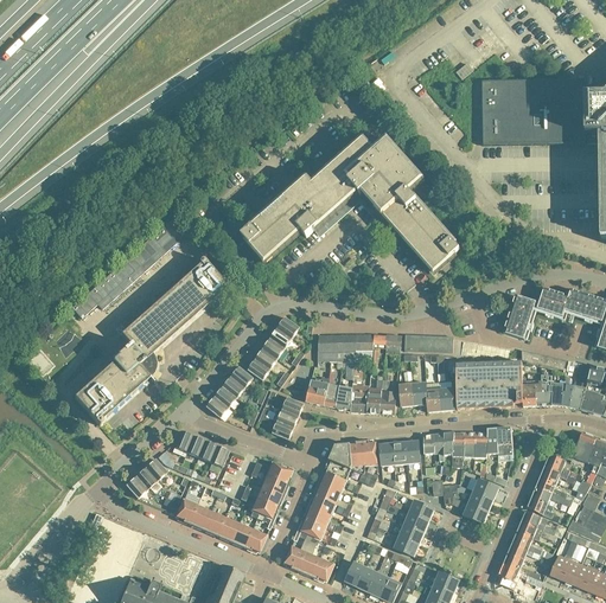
[(466,62),(454,70),(461,78),(472,69),(466,62)]
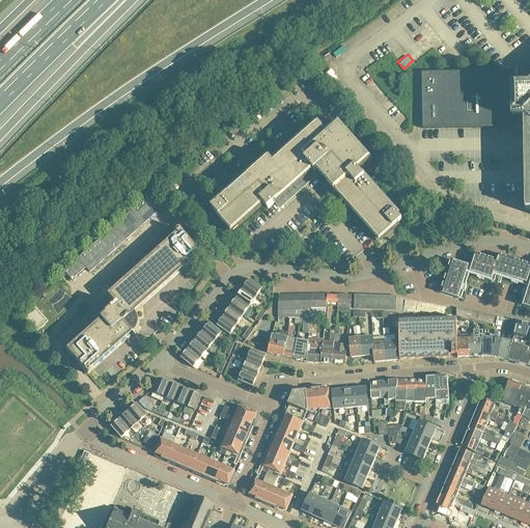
[(529,77),(529,78),(527,76),(512,76),(511,67),(420,70),(421,126),(523,124),(525,207),(529,206),(529,77)]
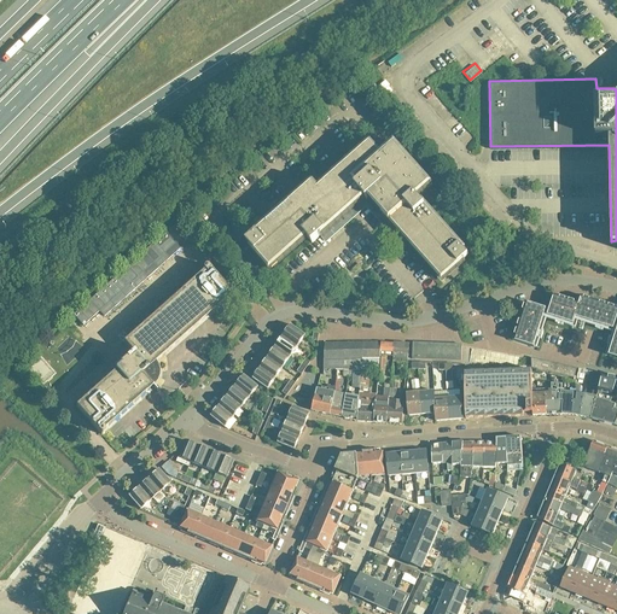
[(429,182),(394,144),(380,155),(370,141),(321,183),(316,188),(312,181),(256,231),(256,229),(245,239),(255,249),(269,264),(306,233),(310,239),(330,222),(332,226),(347,212),(365,197),(397,233),(401,229),(441,275),(457,261),(457,262),(467,252),(415,193),(429,182)]
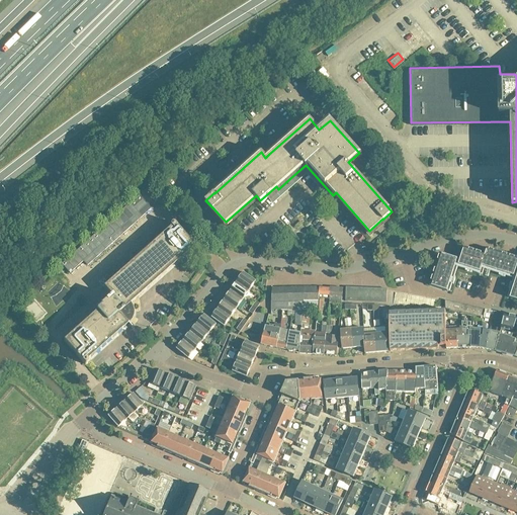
[(61,260),(69,269),(82,258),(86,262),(150,206),(138,192),(61,260)]
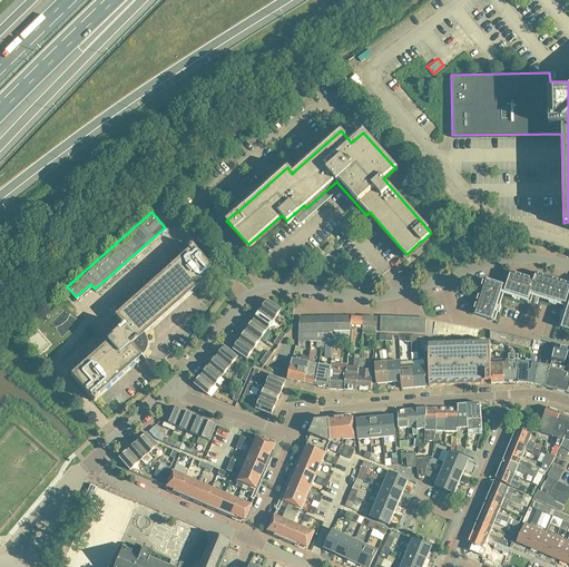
[(434,224),(441,218),(437,213),(430,218),(434,224)]
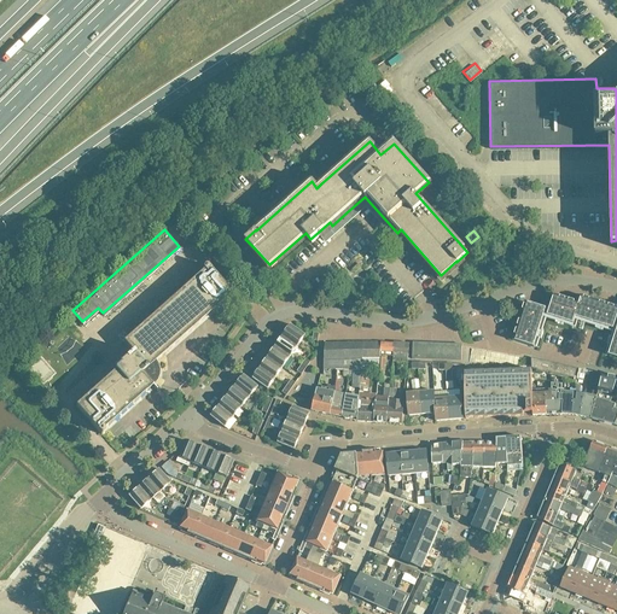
[(153,358),(231,290),(207,262),(205,262),(204,262),(203,262),(202,264),(203,265),(203,267),(122,338),(132,349),(118,361),(120,362),(74,403),(98,431),(100,431),(102,431),(103,430),(103,428),(103,426),(151,382),(152,384),(153,382),(155,380),(156,379),(156,378),(157,376),(157,375),(157,374),(158,373),(158,372),(158,369),(158,367),(157,367),(157,364),(157,363),(156,362),(155,361),(153,360),(153,358)]
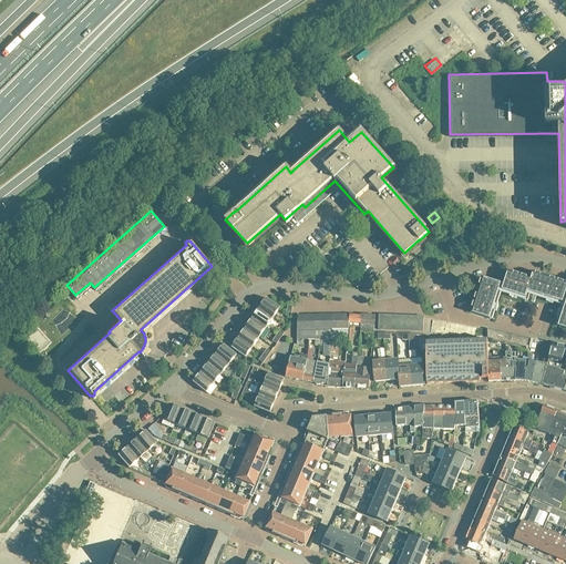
[(512,295),(520,272),(507,268),(503,282),(481,275),(476,287),(498,294),(500,289),(510,293),(508,294),(512,295)]
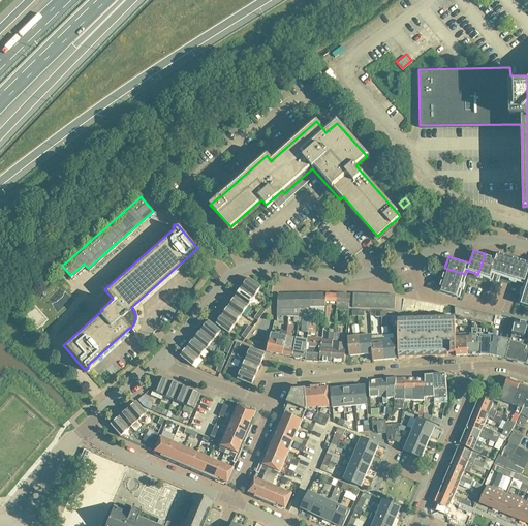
[(489,277),(497,251),(495,256),(485,253),(477,275),(480,276),(480,275),(489,277)]
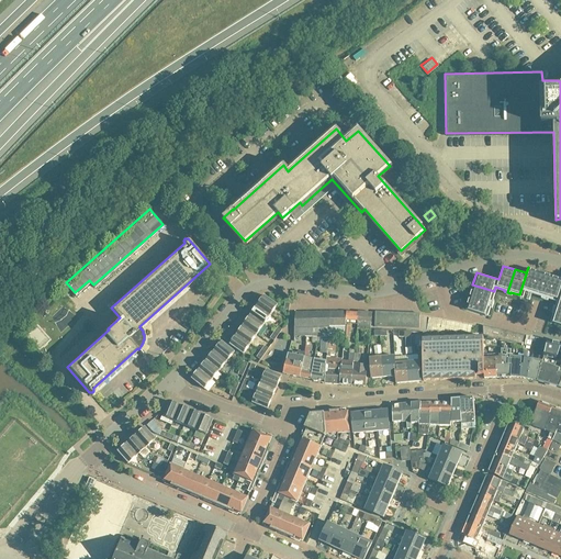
[(528,267),(519,294),(528,298),(530,291),(533,292),(540,270),(528,267)]
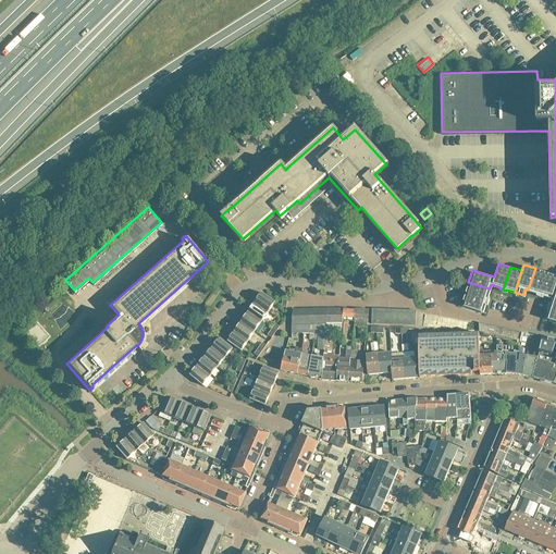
[(539,295),(546,272),(535,268),(528,290),(536,292),(535,294),(539,295)]
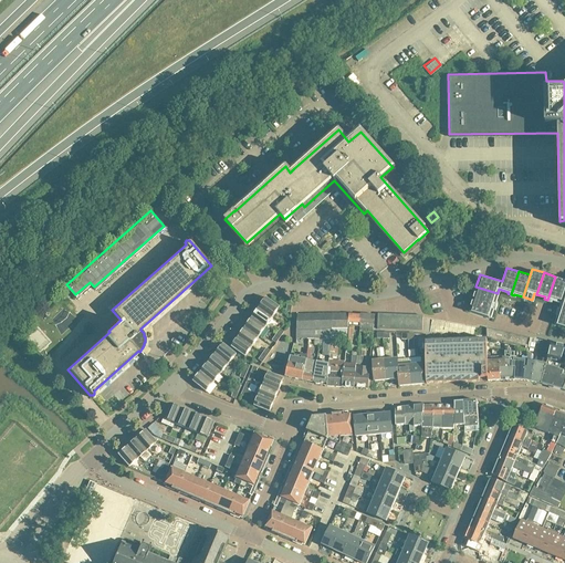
[(561,299),(564,287),(564,285),(564,279),(555,277),(547,300),(551,301),(552,299),(561,302),(561,299)]
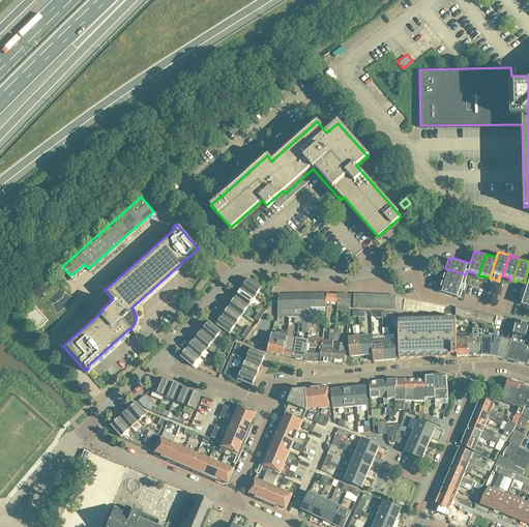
[(464,282),(466,274),(445,268),(442,279),(464,286),(465,283),(464,282)]
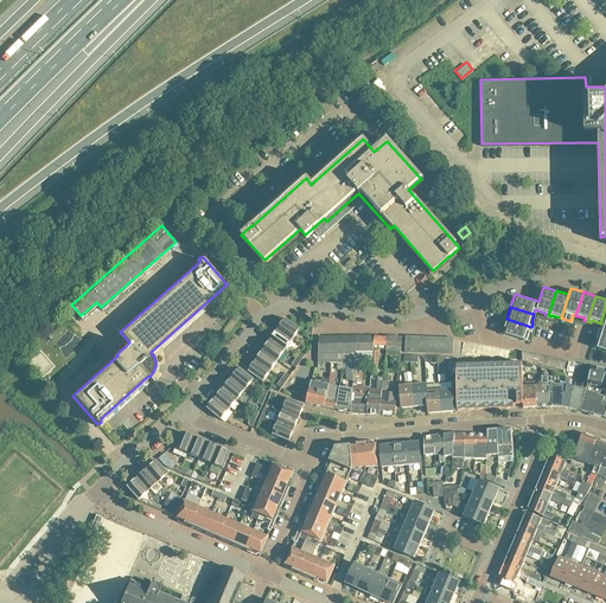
[(292,337),(299,326),(284,315),(276,326),(292,337)]
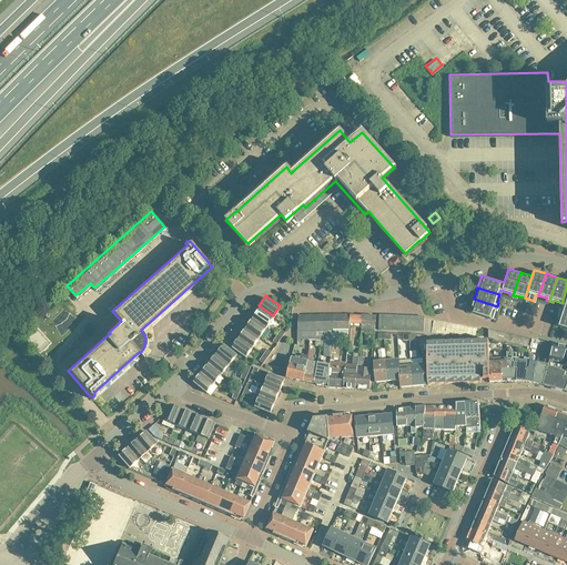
[(496,310),(497,306),(474,299),(469,311),(492,318),(495,309),(496,310)]
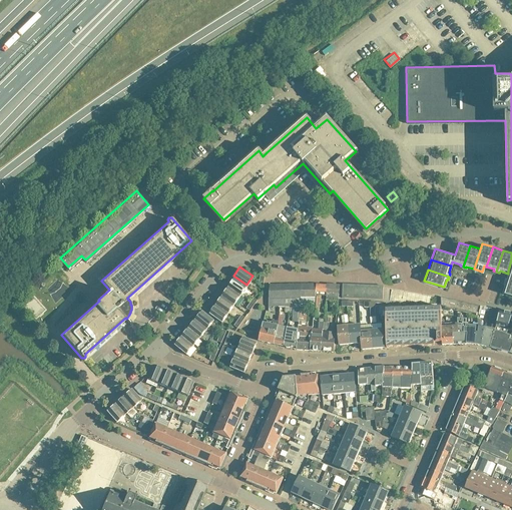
[(239,294),(246,285),(233,276),(227,285),(239,294)]
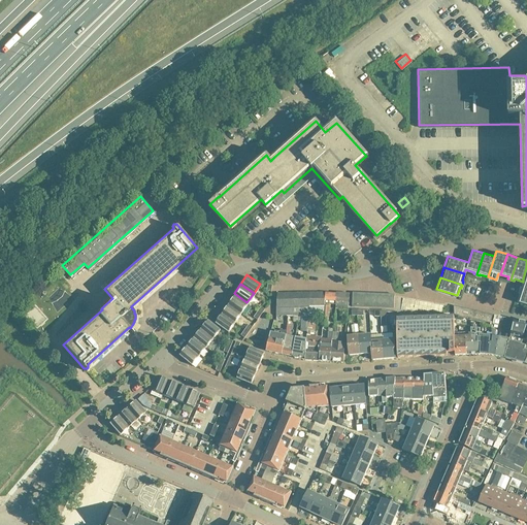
[(526,303),(526,291),(519,289),(518,292),(520,292),(517,300),(519,301),(526,303)]
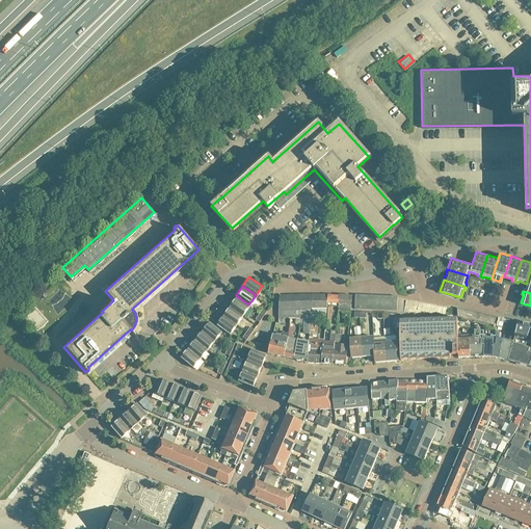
[(337,309),(338,309),(339,292),(326,292),(326,293),(325,302),(335,303),(335,309),(337,309)]
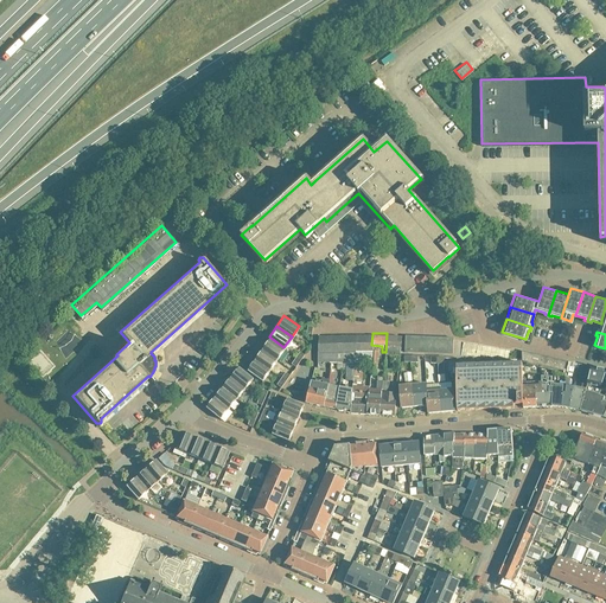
[(400,334),(387,333),(386,352),(399,353),(401,334),(400,334)]
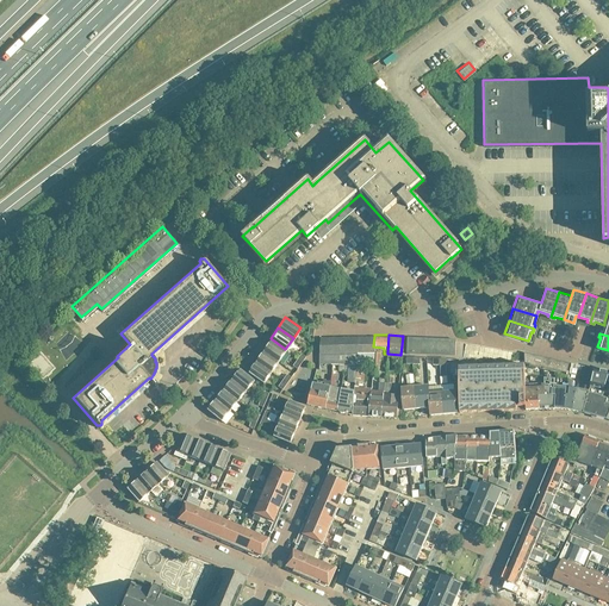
[(373,347),(374,336),(319,336),(318,362),(331,362),(343,363),(355,363),(356,360),(372,361),(373,347)]
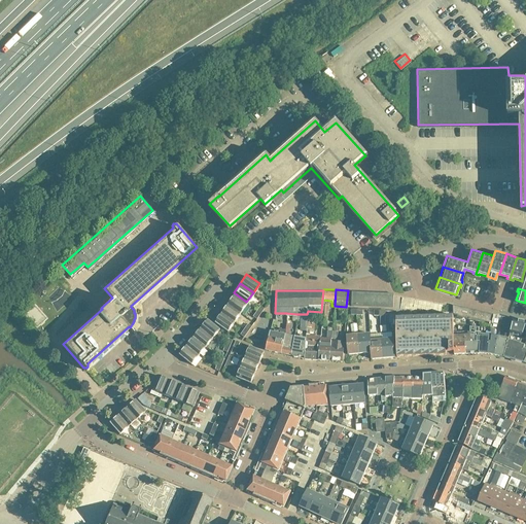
[(240,311),(246,302),(234,292),(228,302),(240,311)]
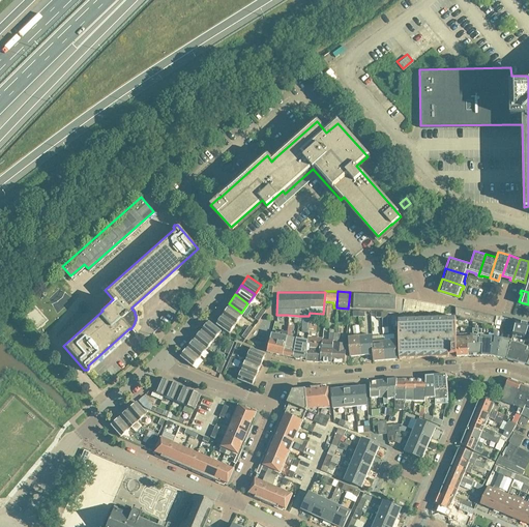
[(235,322),(241,313),(229,303),(222,313),(235,322)]
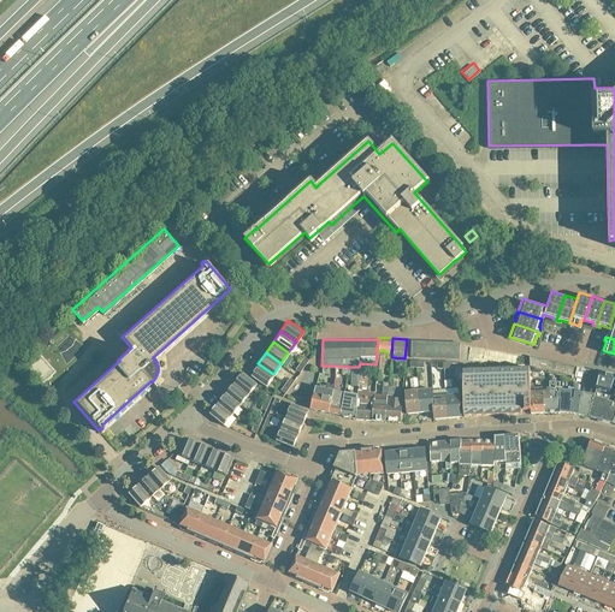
[(571,373),(573,364),(528,354),(528,364),(544,368),(544,367),(571,373)]
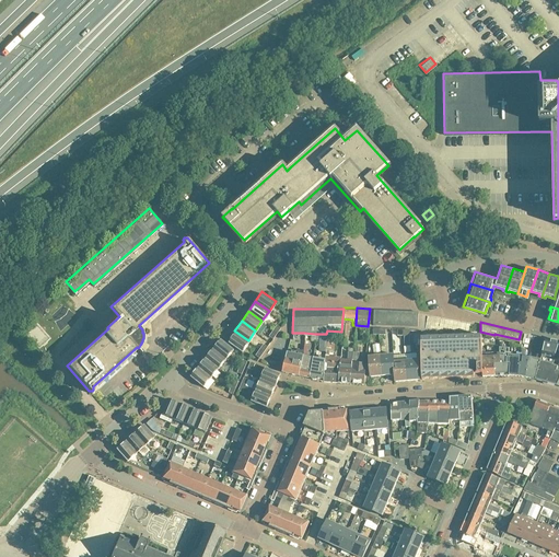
[(241,350),(248,340),(234,331),(228,340),(241,350)]
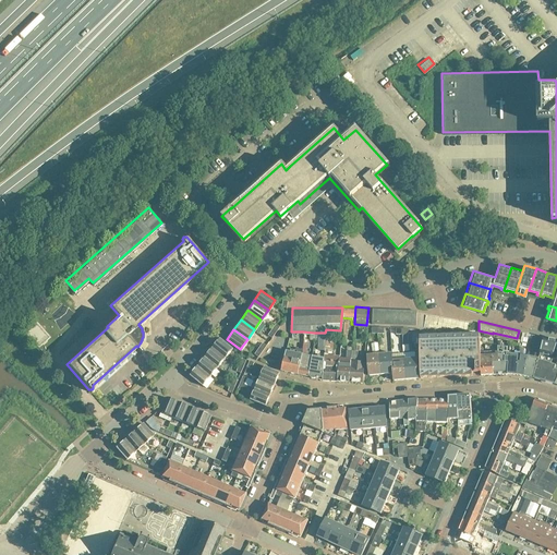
[(479,330),(419,334),(419,356),(420,375),(472,373),(471,370),(480,369),(480,361),(479,353),(480,353),(479,330)]
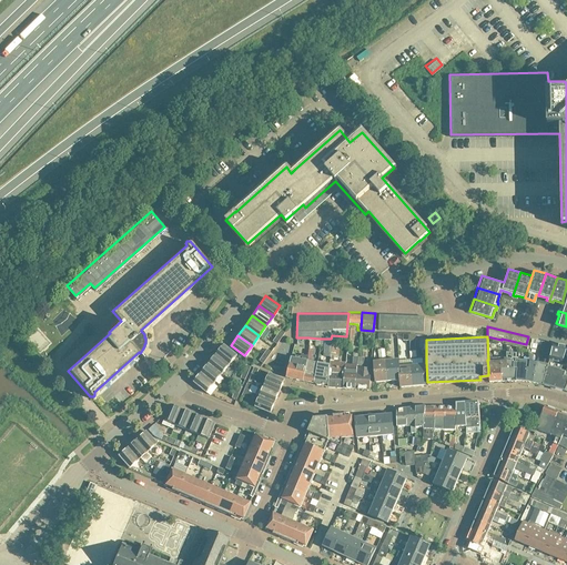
[(553,341),(550,341),(540,339),(538,346),(550,350),(553,341)]
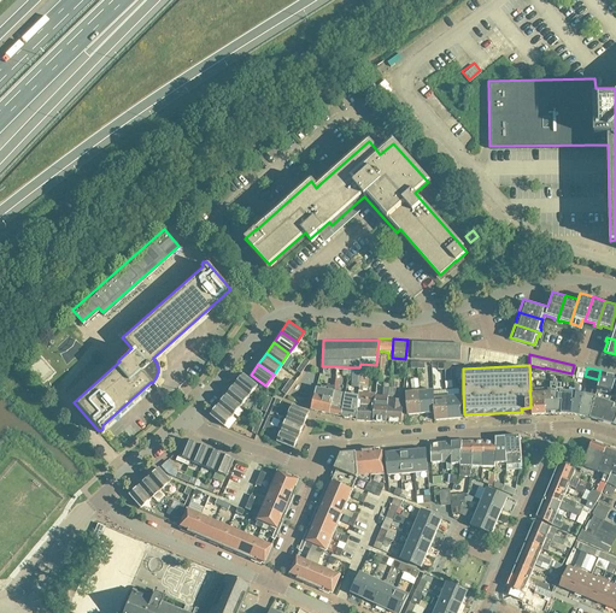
[(257,383),(250,377),(242,371),(234,382),(248,393),(257,383)]
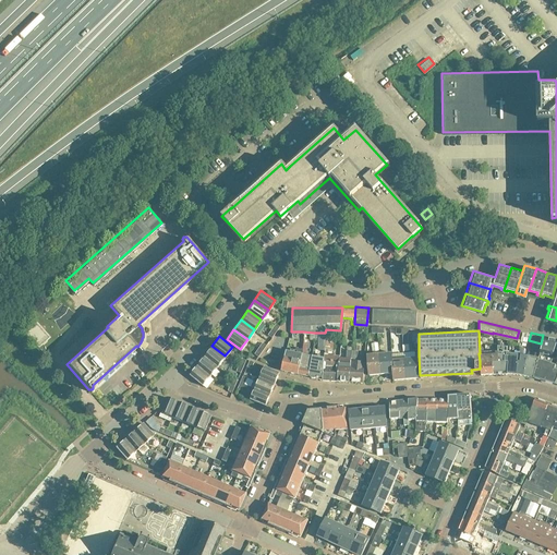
[(540,351),(553,356),(556,338),(543,336),(540,349),(540,351)]
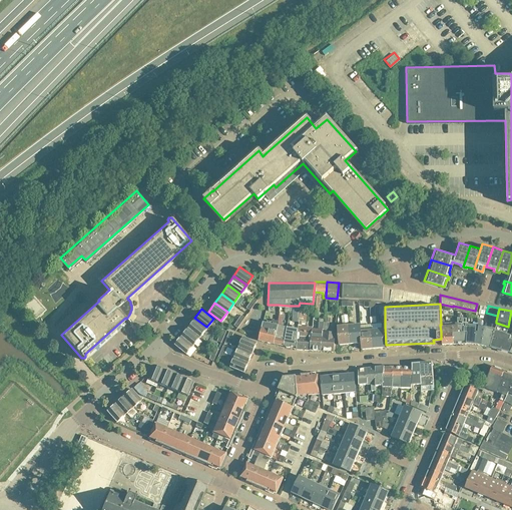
[(466,342),(465,326),(465,321),(465,318),(466,318),(466,311),(464,311),(463,316),(457,316),(457,322),(457,323),(458,332),(452,332),(453,342),(466,342)]
